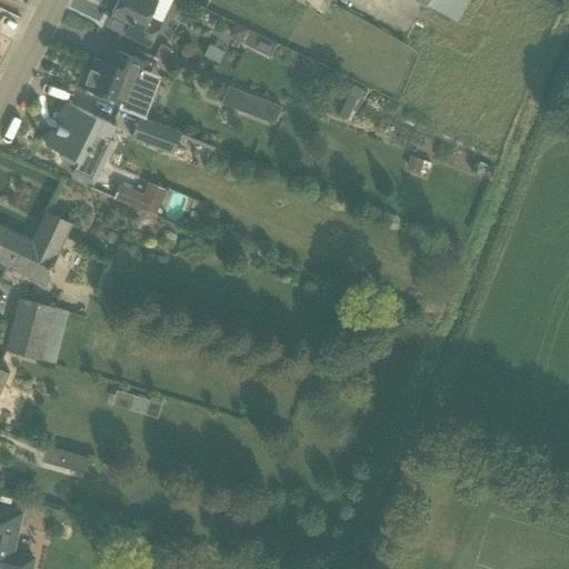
[(118,0),(111,13),(129,22),(123,35),(149,47),(171,0),(118,0)]
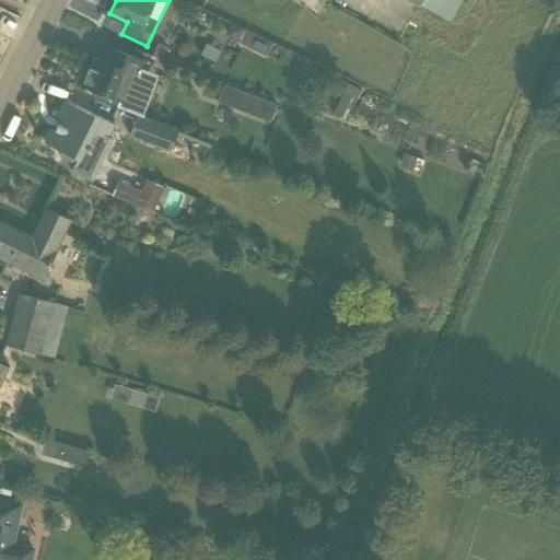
[(421,0),(419,4),(448,21),(461,0),(421,0)]
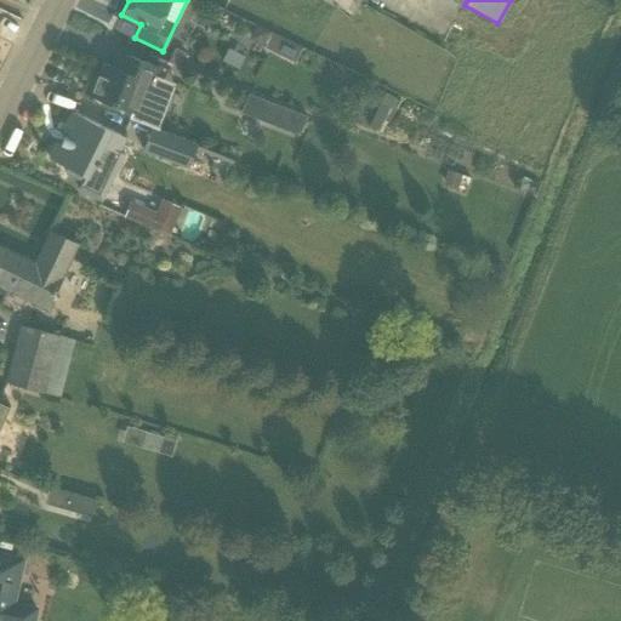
[(263,44),(268,34),(269,32),(256,24),(250,35),(252,40),(262,46),(263,44)]
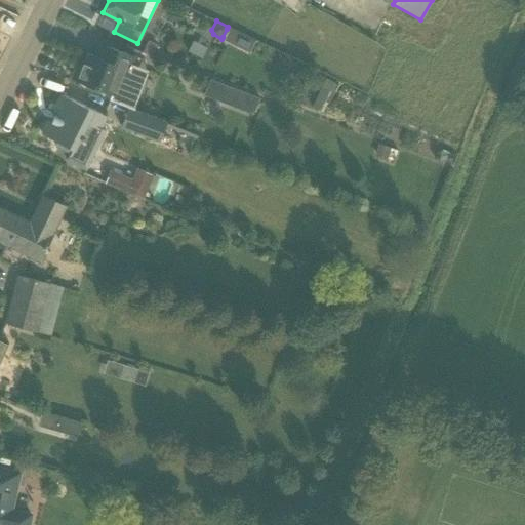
[(256,45),(234,34),(228,45),(250,57),(256,45)]
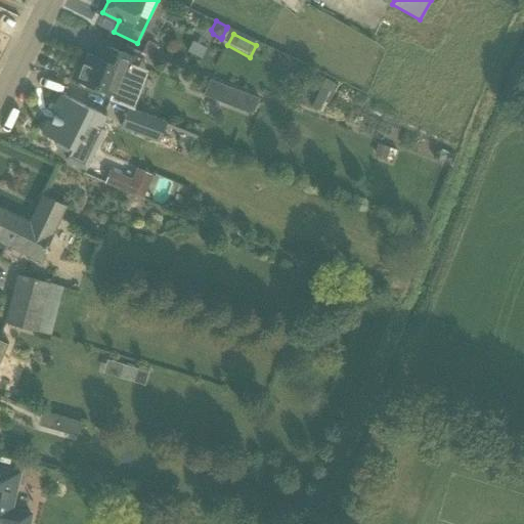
[(147,40),(142,52),(153,57),(158,45),(147,40)]
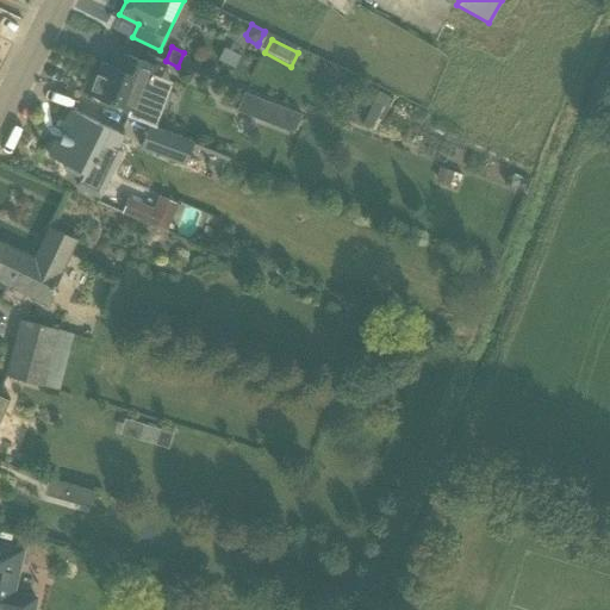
[(91,75),(85,92),(132,110),(143,81),(149,85),(155,67),(117,51),(111,66),(103,63),(101,67),(98,78),(91,75)]
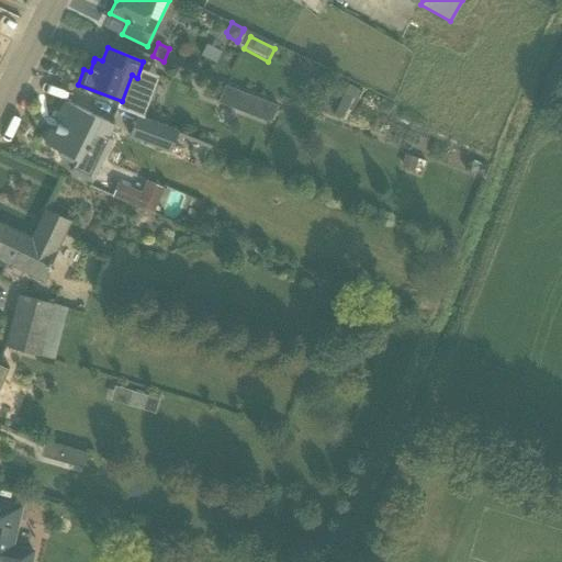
[(343,119),(353,98),(358,100),(362,91),(349,85),(334,114),(343,119)]
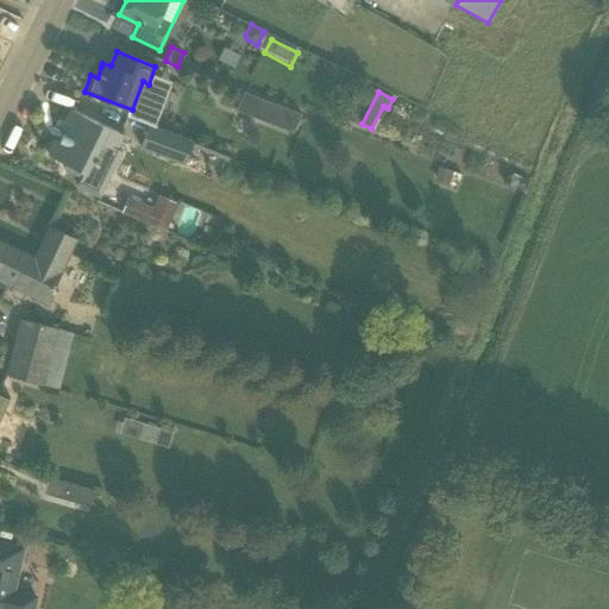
[(286,108),(271,102),(267,115),(281,121),(286,108)]
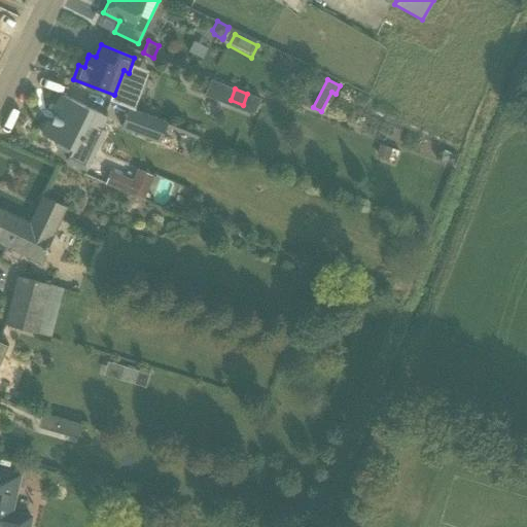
[(42,135),(58,142),(56,146),(72,154),(68,162),(88,171),(105,135),(99,132),(106,117),(62,95),(53,112),(56,113),(51,123),(48,121),(42,135)]
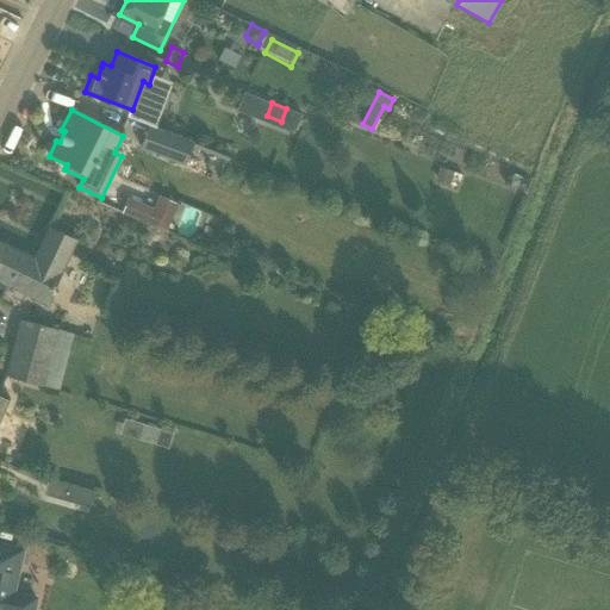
[(231,156),(150,126),(141,148),(185,165),(192,148),(229,162),(231,156)]
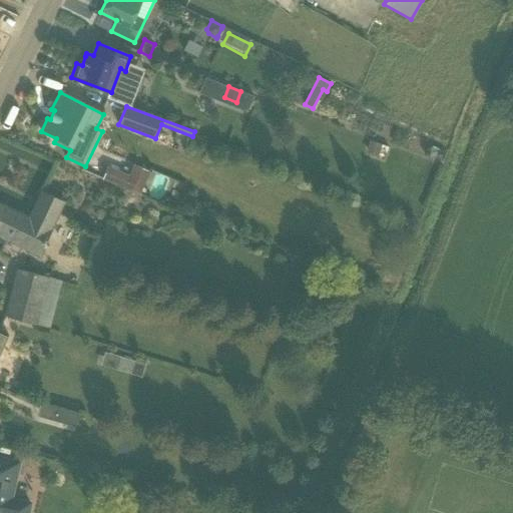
[(379,155),(382,144),(370,140),(366,152),(378,156),(379,155)]
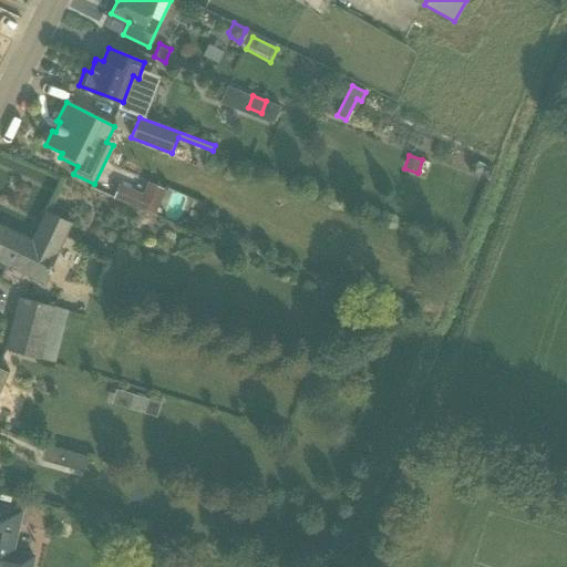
[(131,188),(125,203),(154,215),(160,202),(143,194),(131,188)]
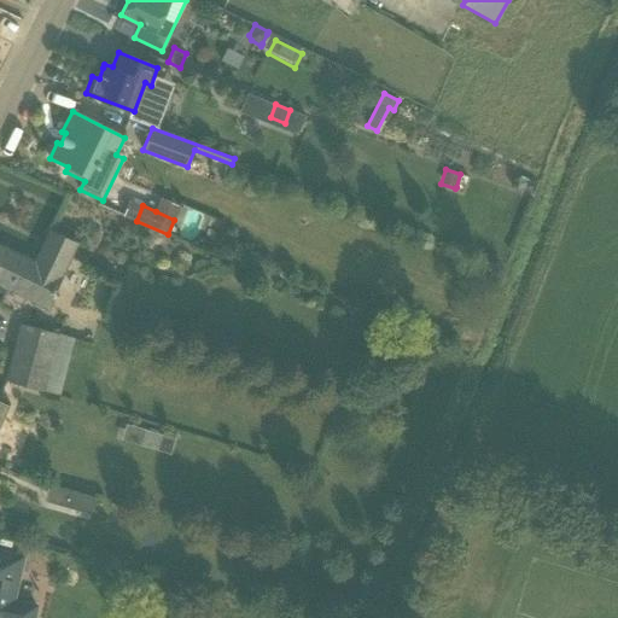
[(0,284),(46,307),(62,275),(60,275),(76,243),(51,231),(35,263),(0,245),(0,284)]
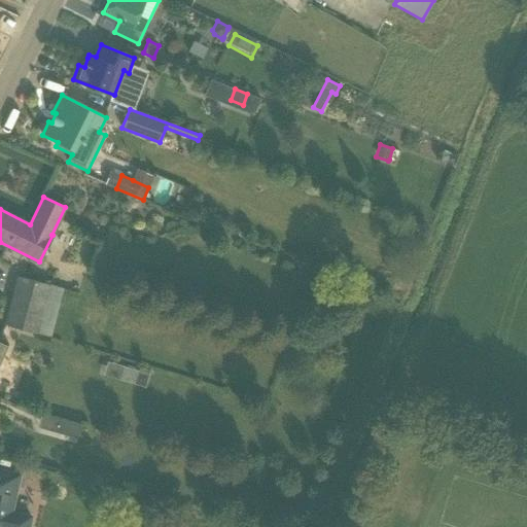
[(4,324),(37,334),(37,332),(50,337),(63,288),(18,276),(4,324)]
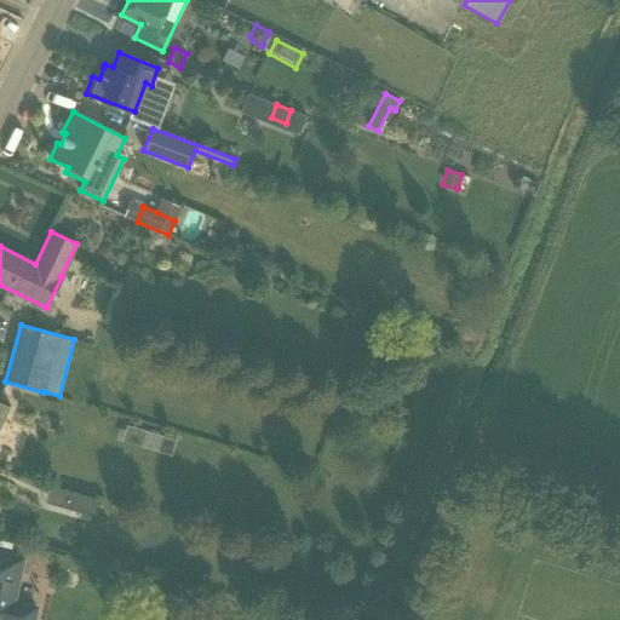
[(159,451),(164,436),(150,432),(145,448),(159,452),(159,451)]
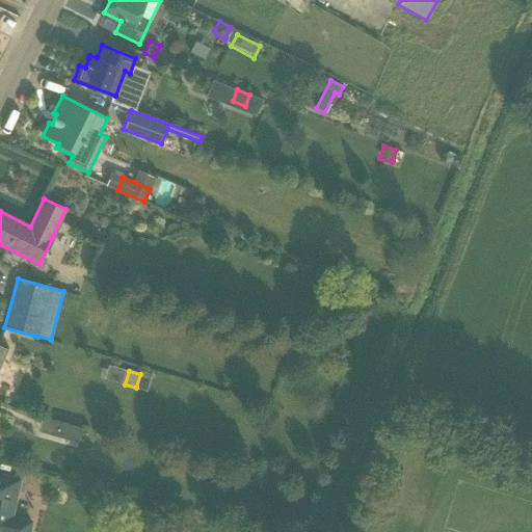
[(61,421),(57,436),(79,443),(83,428),(61,421)]
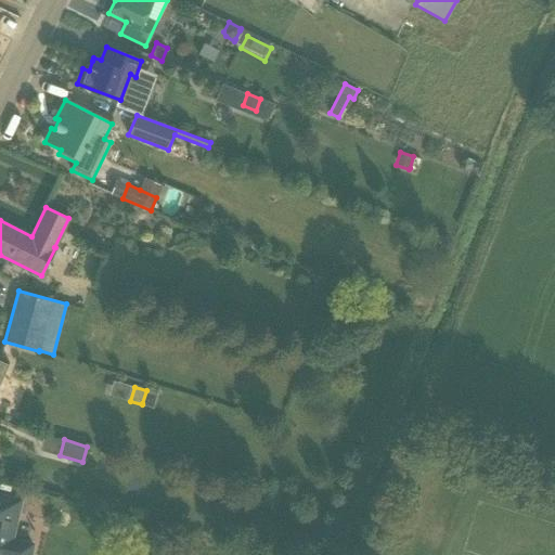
[(0,554),(29,554),(33,544),(12,539),(21,501),(0,494),(0,554)]
